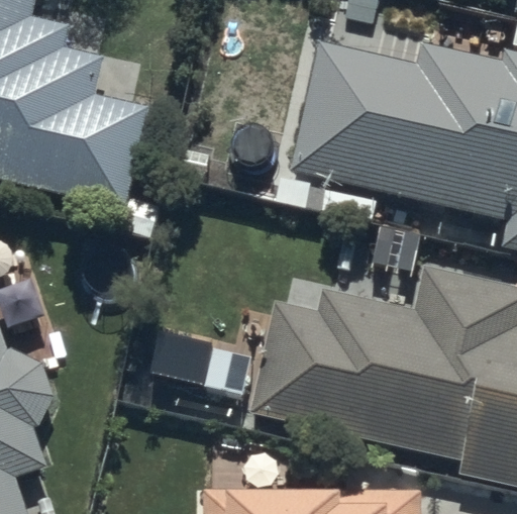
[(0,0),(0,179),(110,207),(105,227),(149,238),(158,205),(124,196),(146,107),(92,93),(102,56),(62,44),(67,25),(29,15),(33,0),(0,0)]
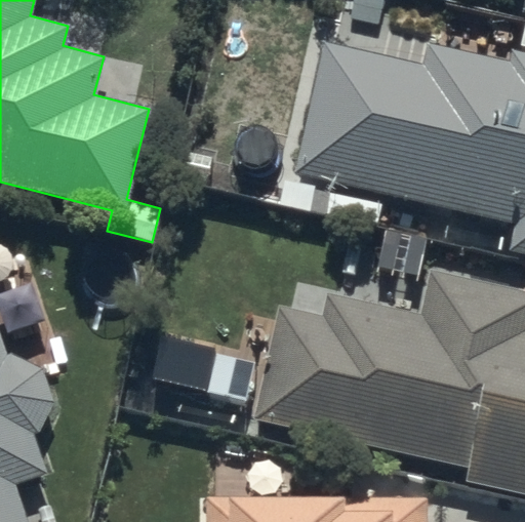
[(324,41),(293,173),(515,224),(509,251),(524,254),(524,53),(512,51),(510,63),(427,44),(422,64),(324,41)]
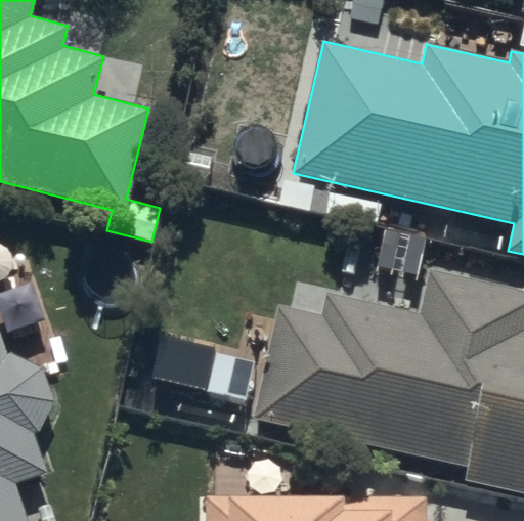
[(276,304),(251,416),(467,467),(464,480),(523,493),(523,291),(441,271),(442,265),(351,243),(339,294),(297,284),(291,307),(276,304)]
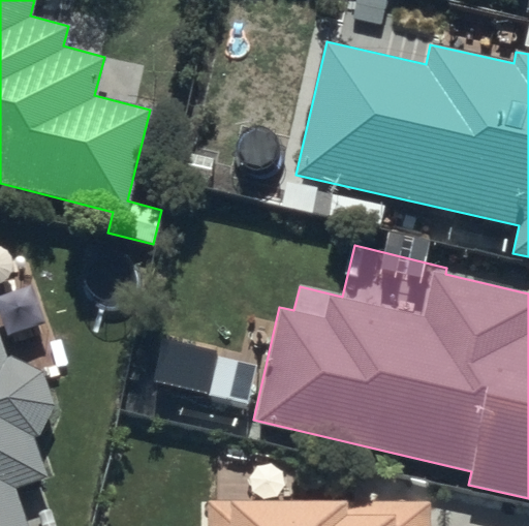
[(27,525),(14,488),(47,477),(33,437),(36,435),(38,433),(40,430),(42,428),(44,426),(47,423),(48,420),(50,418),(51,414),(51,411),(52,408),(53,405),(53,402),(53,399),(52,395),(52,392),(51,389),(50,385),(49,383),(48,380),(45,377),(43,375),(41,372),(39,370),(37,368),(34,366),(32,364),(29,363),(26,361),(24,360),(21,359),(18,359),(14,358),(10,358),(7,358),(0,336),(0,525),(27,525)]
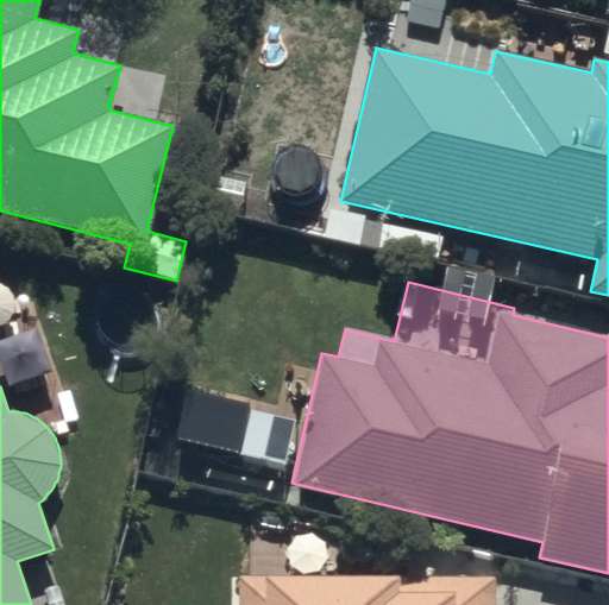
[(491,604),(493,579),(396,578),(396,573),(264,571),(264,577),(239,575),(239,584),(231,584),(231,604),(491,604)]
